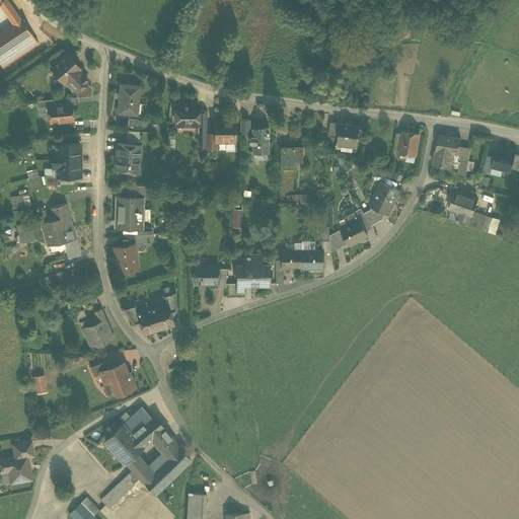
[(7,0),(4,0),(3,1),(0,3),(0,7),(12,24),(20,19),(7,0)]
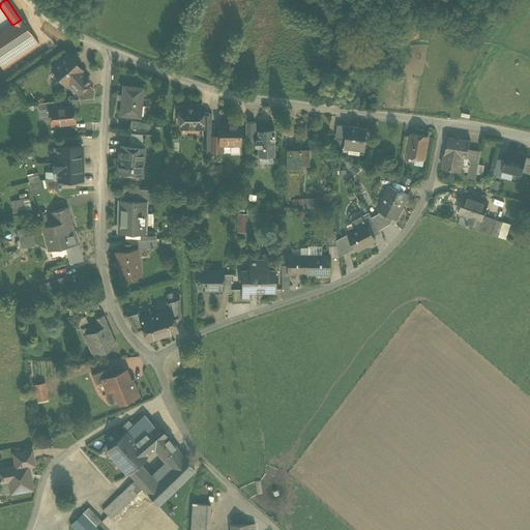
[(0,57),(32,35),(21,20),(12,25),(0,33),(0,57)]
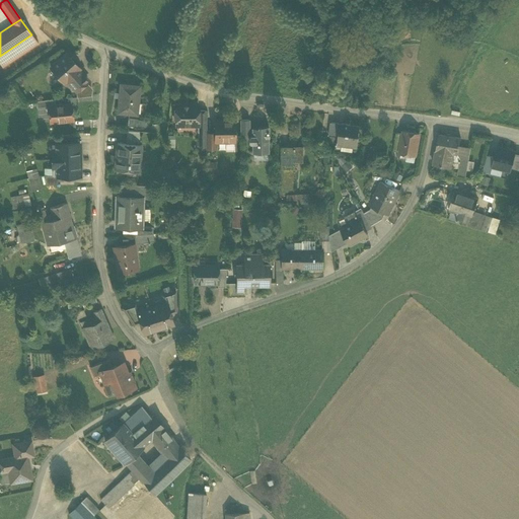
[(31,34),(0,56),(0,64),(3,68),(39,44),(31,34)]
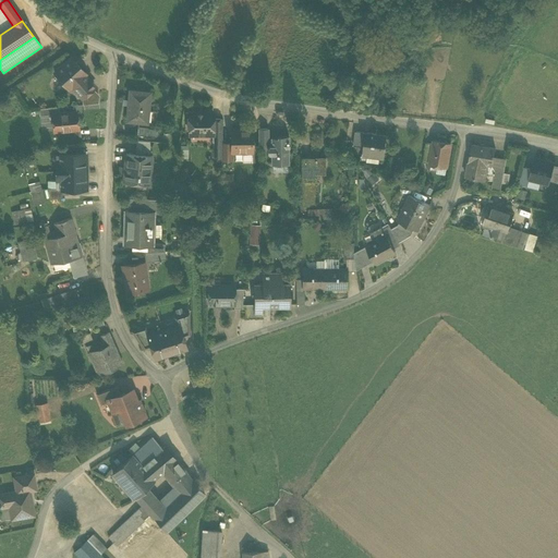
[(72,86),(83,98),(93,89),(95,87),(84,75),(86,74),(72,58),(61,68),(60,67),(56,71),(57,72),(55,73),(69,89),(72,86)]
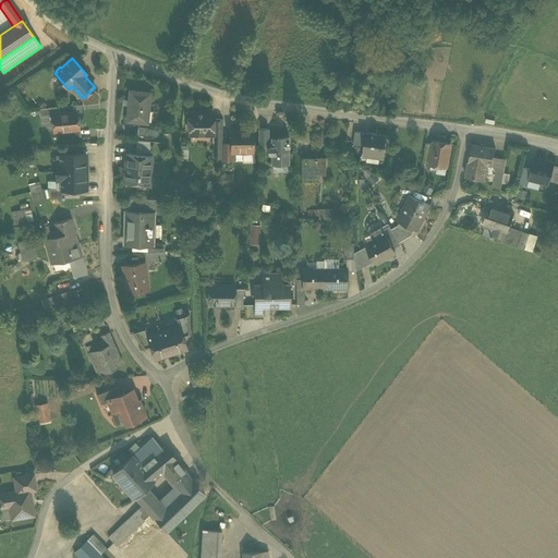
[(83,98),(83,105),(97,104),(98,96),(93,89),(83,98)]
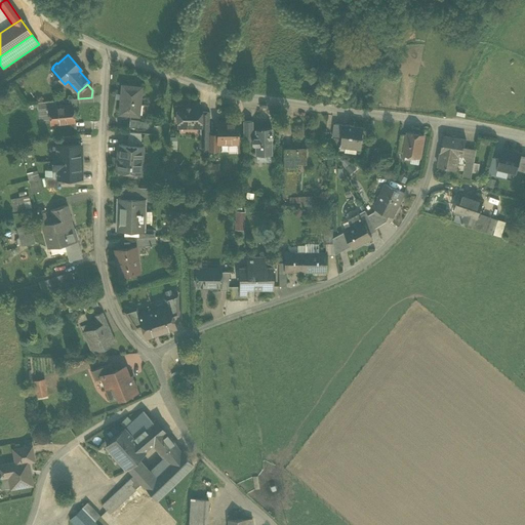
[(119,114),(138,115),(140,87),(122,85),(121,93),(120,99),(119,114)]
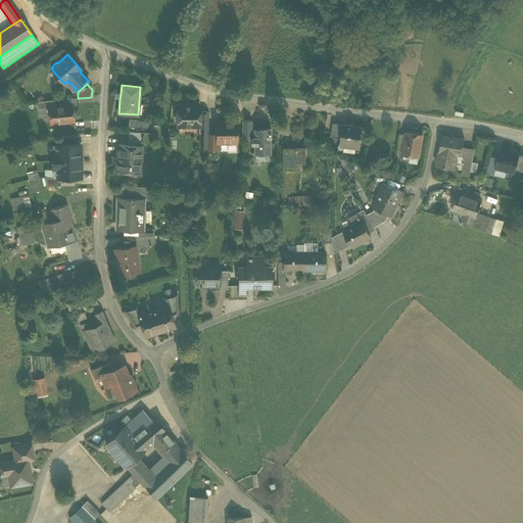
[(37,102),(37,109),(49,107),(55,106),(55,101),(37,102)]
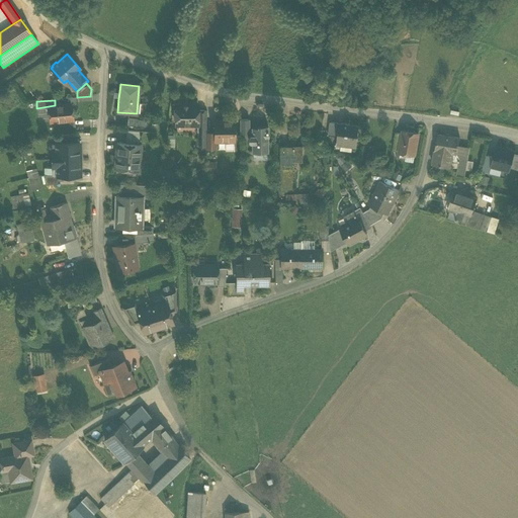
[(197,124),(197,110),(197,104),(195,102),(191,102),(190,104),(175,104),(175,124),(190,124),(190,122),(196,122),(196,124),(197,124)]
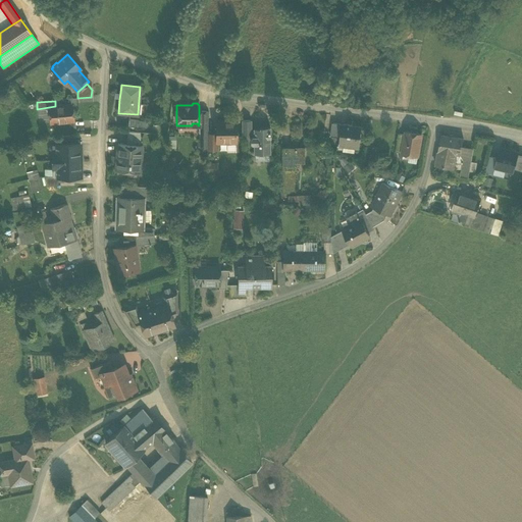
[(49,107),(50,123),(73,121),(71,105),(55,106),(49,107)]
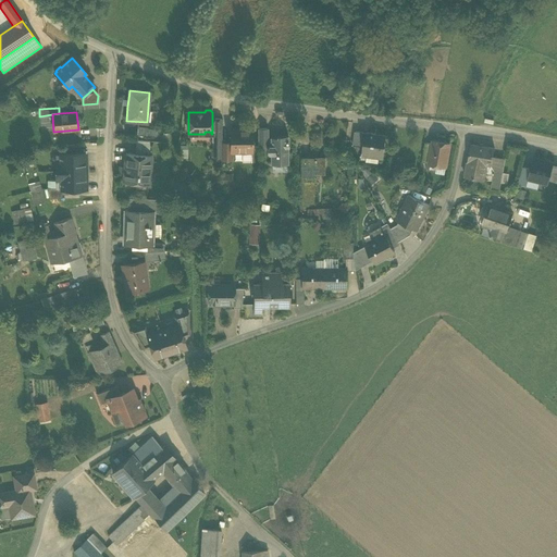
[(212,141),(221,141),(221,119),(212,119),(212,134),(212,141)]
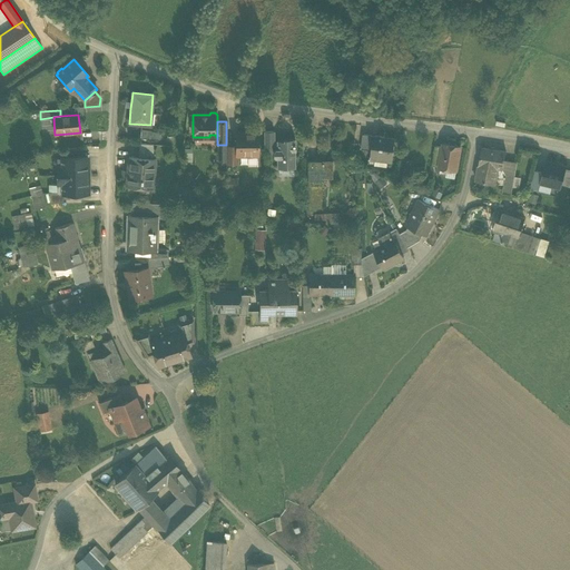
[(140,138),(158,139),(159,131),(140,130),(140,138)]
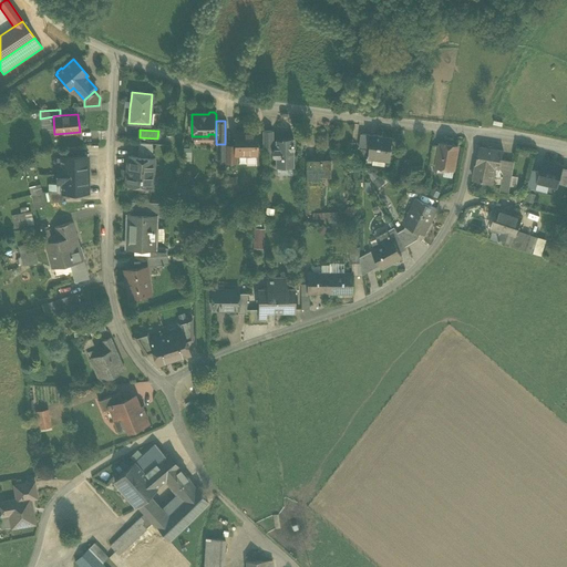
[(246,155),(247,155),(247,153),(256,153),(256,132),(246,132),(246,131),(235,131),(235,145),(235,155),(236,155),(246,155)]
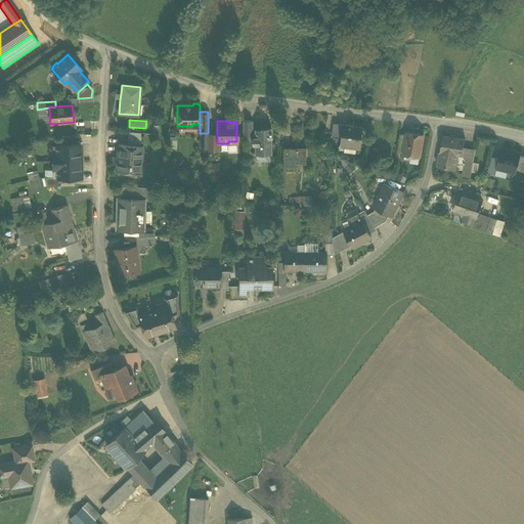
[(243,134),(252,134),(252,121),(243,121),(243,134)]
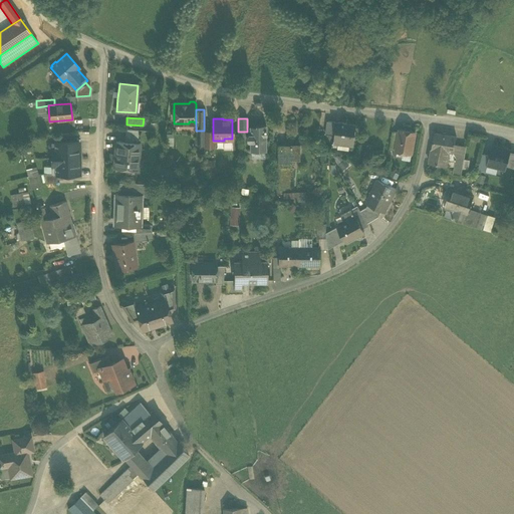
[(325,134),(334,136),(336,122),(327,120),(325,134)]
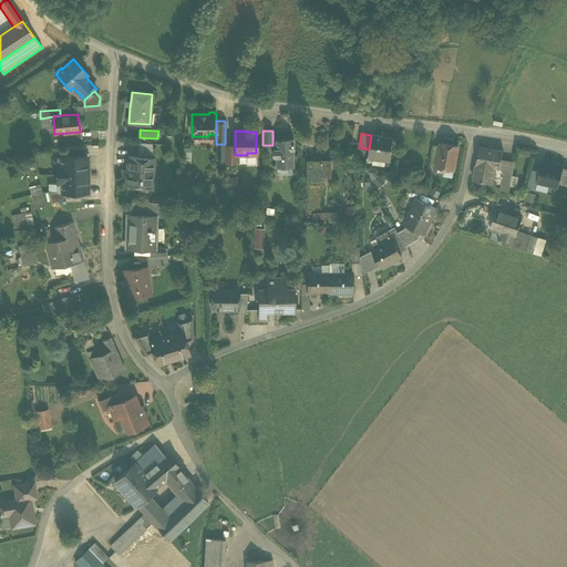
[(387,157),(391,157),(393,137),(371,135),(369,150),(369,155),(373,155),(387,157)]
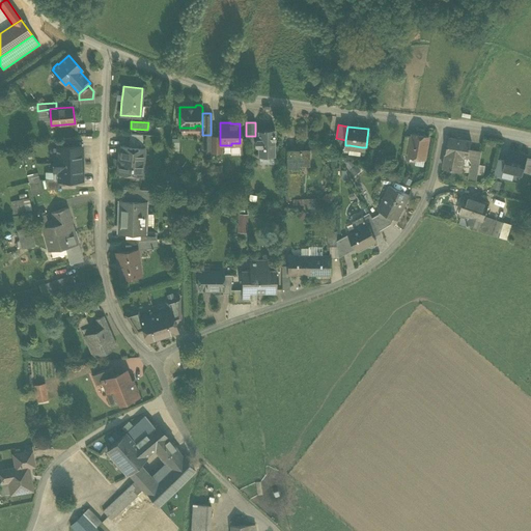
[(274,156),(275,156),(274,130),(268,130),(268,131),(257,131),(257,139),(256,139),(255,140),(255,145),(256,146),(257,146),(258,156),(259,156),(274,156)]
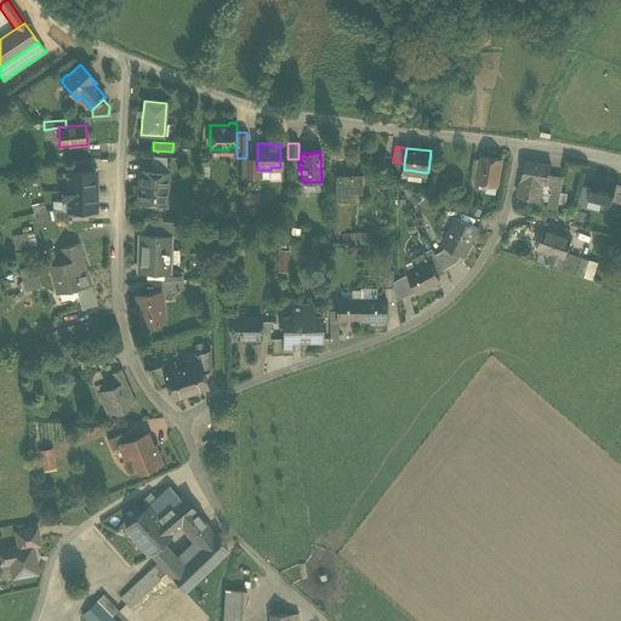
[(151,172),(166,174),(167,159),(167,158),(152,157),(151,172)]
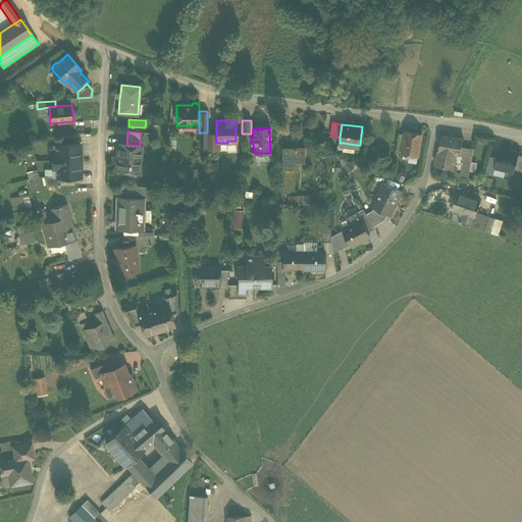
[(409,154),(418,155),(421,135),(406,132),(406,135),(402,153),(409,154)]
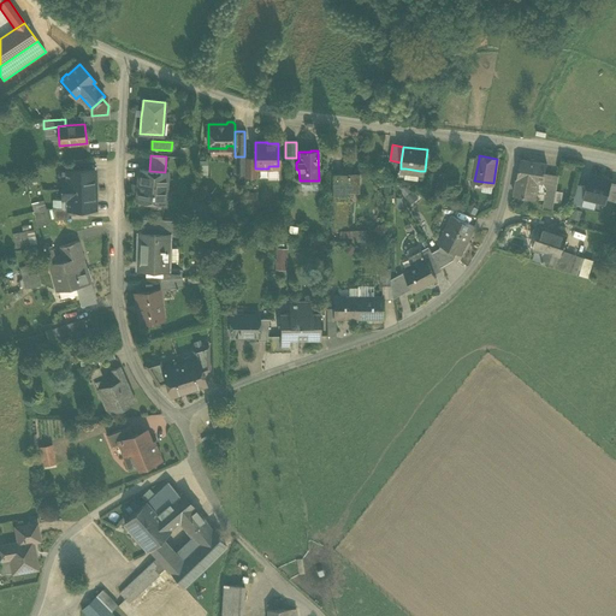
[(235,175),(246,175),(244,158),(244,157),(235,157),(235,175)]
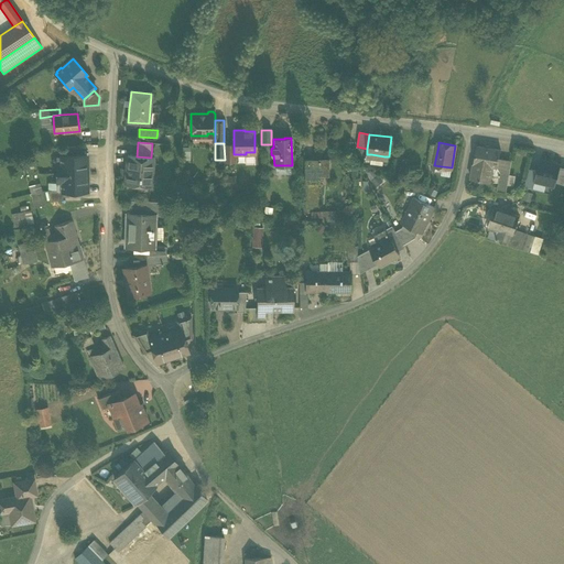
[(225,160),(225,162),(235,162),(235,154),(234,154),(234,144),(224,144),(225,160)]
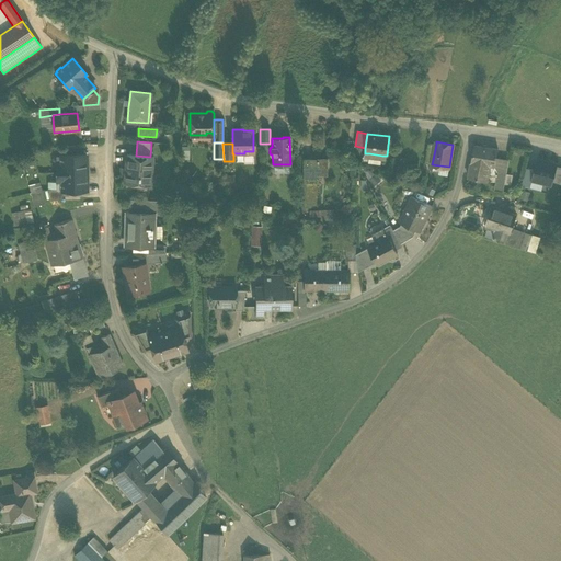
[(426,163),(432,164),(436,145),(428,144),(426,163)]
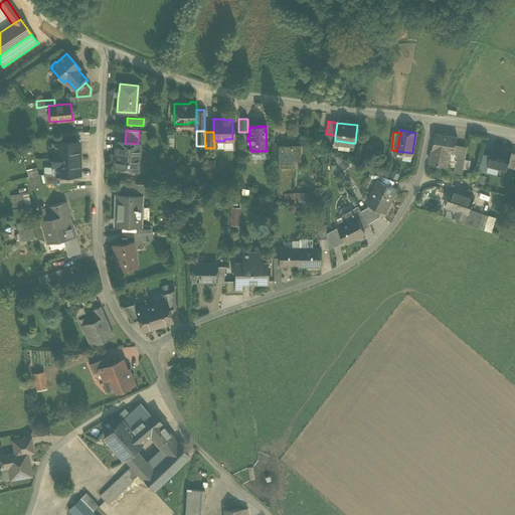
[(430,163),(447,167),(450,152),(454,153),(457,137),(435,133),(430,163)]
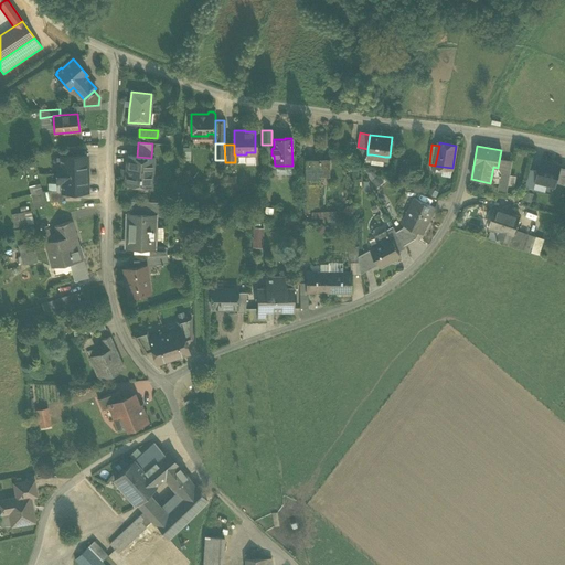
[(63,149),(63,157),(65,157),(65,156),(75,156),(75,147),(63,149)]
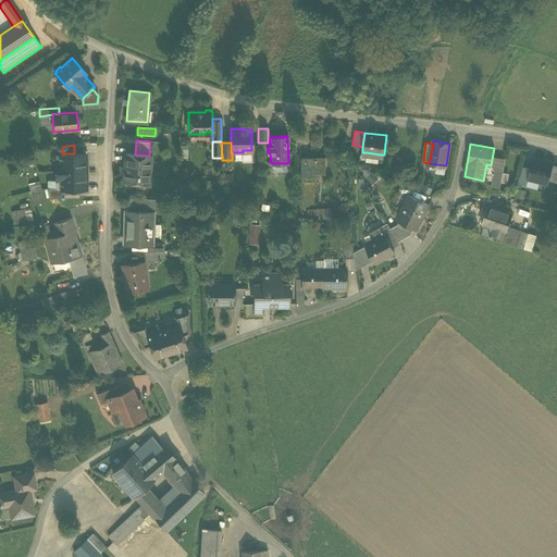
[(243,152),(242,152),(242,162),(251,162),(251,150),(243,150),(243,152)]
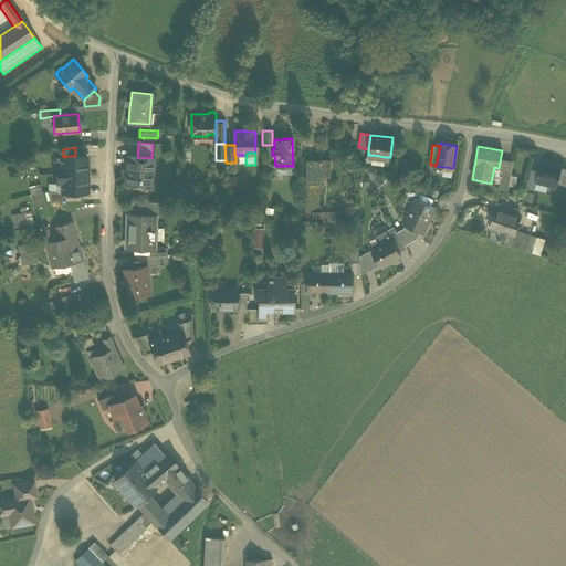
[(386,157),(373,155),(371,164),(385,166),(386,157)]
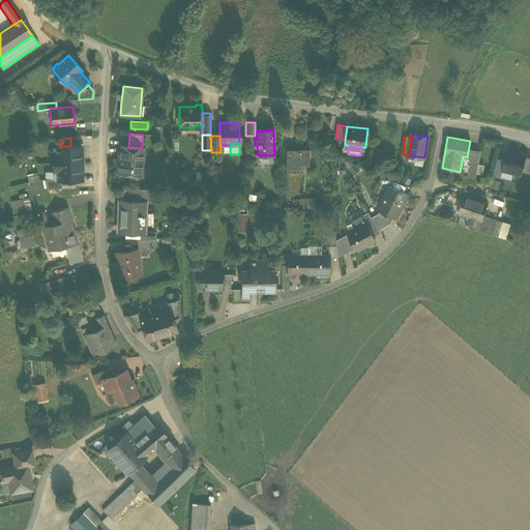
[(53,154),(53,164),(82,163),(82,154),(82,146),(77,147),(77,146),(70,146),(61,146),(61,147),(59,147),(57,147),(57,154),(53,154)]
